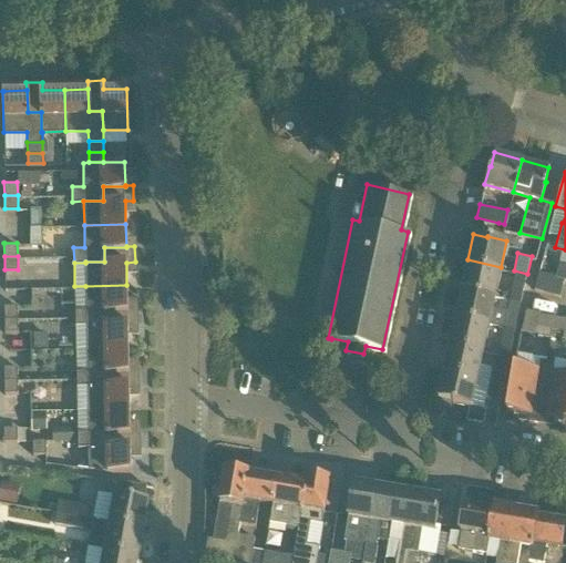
[(501,267),(467,259),(461,287),(494,295),(501,267)]
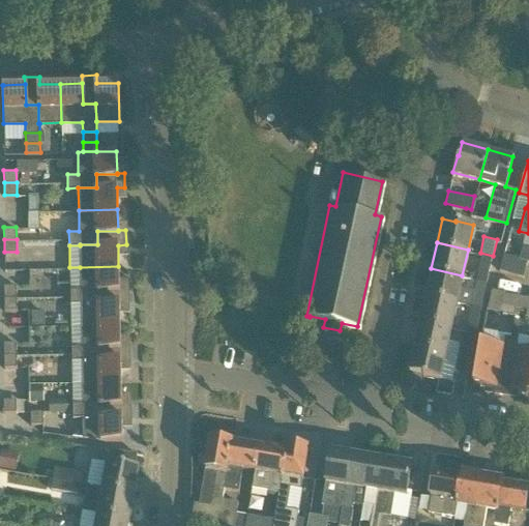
[(522,275),(526,260),(518,257),(519,256),(503,252),(498,268),(522,275)]
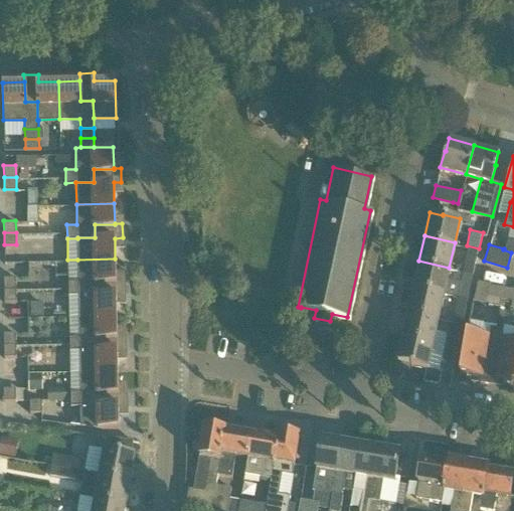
[(461,271),(474,274),(479,248),(467,245),(461,271)]
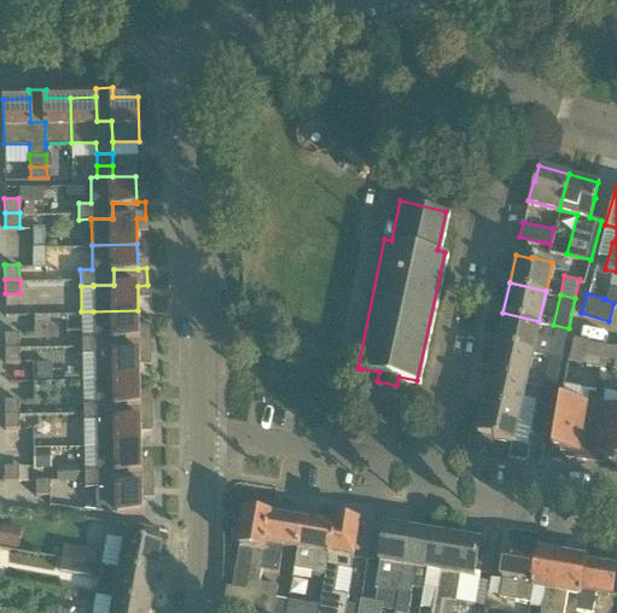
[(94,352),(94,351),(115,351),(115,336),(139,336),(139,334),(138,310),(93,311),(93,336),(81,336),(82,352),(94,352)]
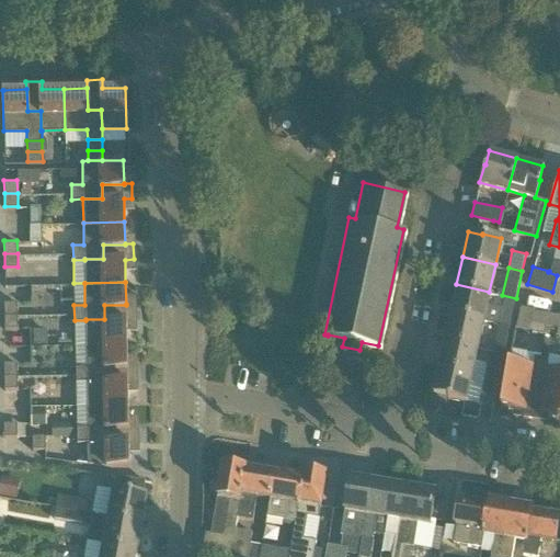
[(498,321),(510,324),(516,298),(502,295),(500,306),(487,304),(489,292),(456,284),(450,310),(483,318),(483,317),(498,320),(498,321)]
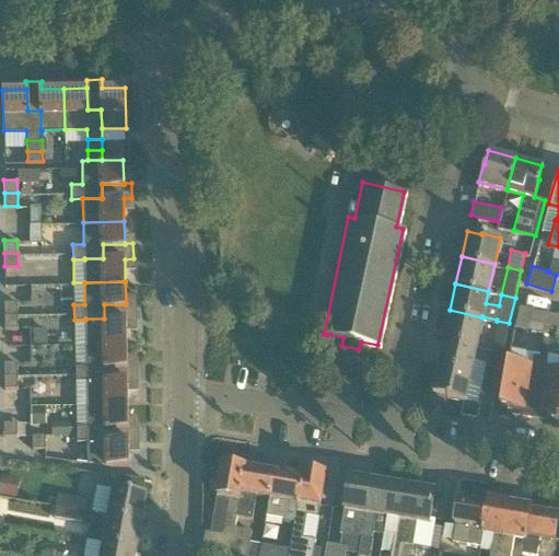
[(16,313),(16,300),(3,301),(4,313),(16,313)]
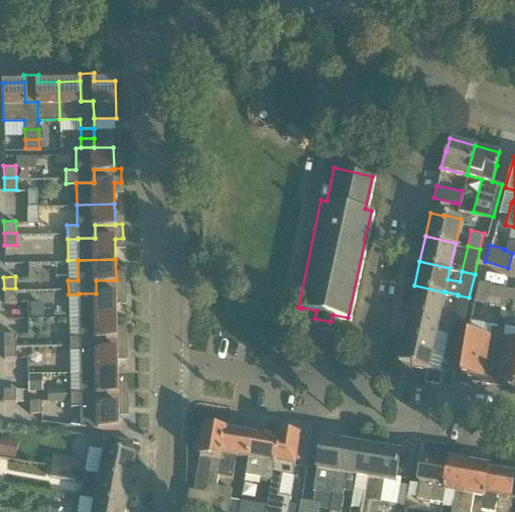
[(96,280),(96,293),(79,293),(79,294),(79,315),(116,314),(116,294),(124,294),(123,279),(116,279),(116,280),(96,280)]
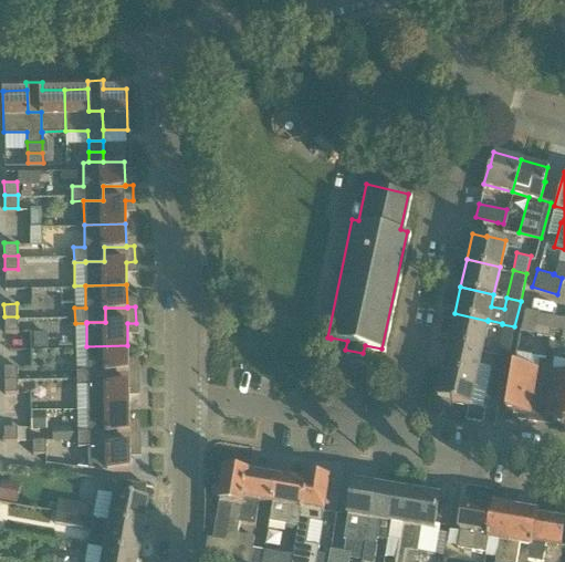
[(550,328),(552,314),(540,312),(535,333),(548,335),(550,328)]
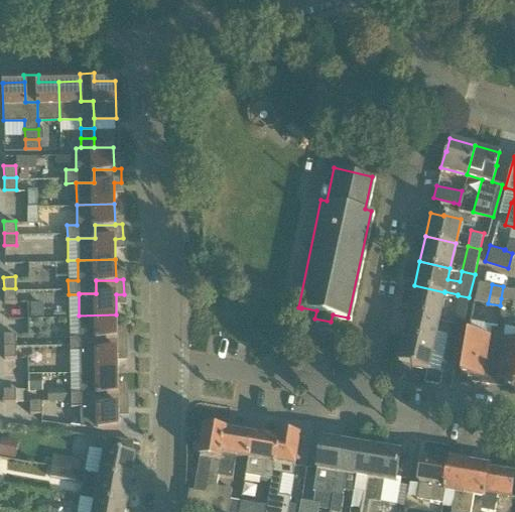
[(414,285),(409,309),(438,316),(444,292),(414,285)]
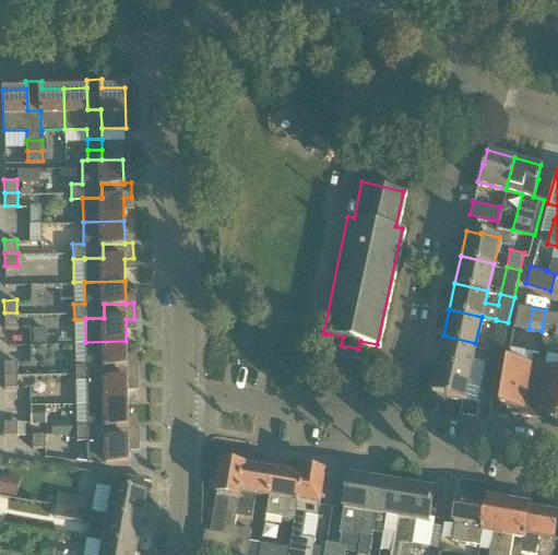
[(545,310),(543,323),(556,326),(557,313),(545,310)]
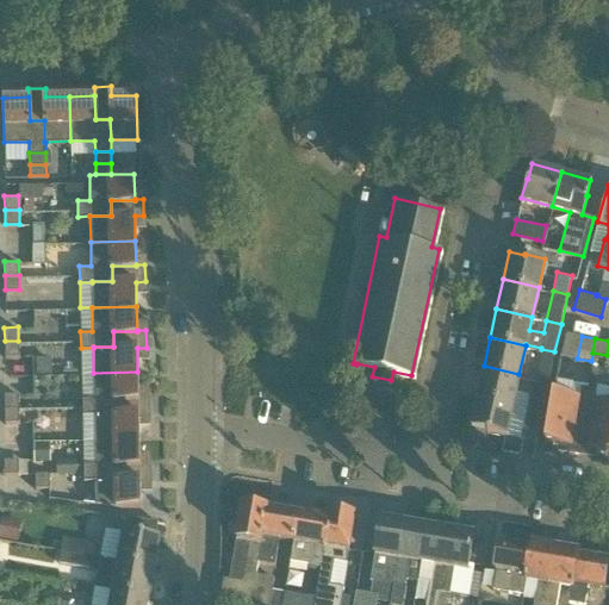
[(19,355),(18,341),(5,341),(5,355),(19,355)]
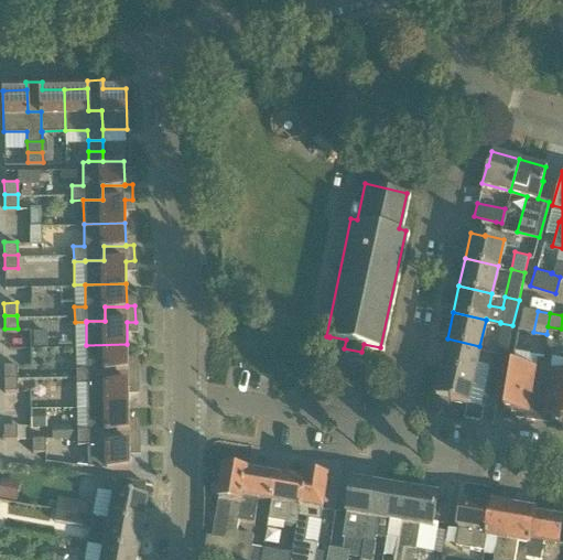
[(495,350),(507,352),(512,325),(500,323),(495,350)]
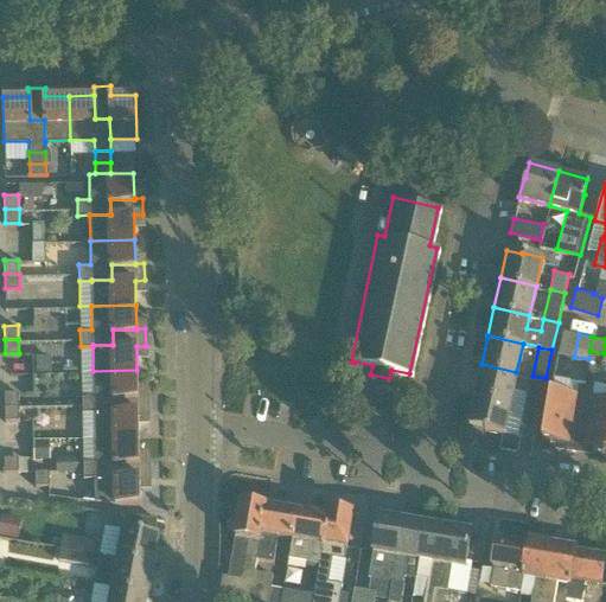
[(516,372),(482,364),(474,394),(510,402),(516,372)]
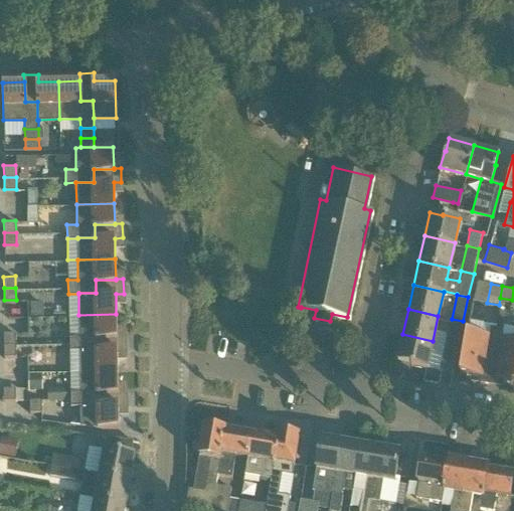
[(79,349),(79,348),(97,348),(97,336),(117,335),(116,314),(78,315),(79,335),(69,336),(69,349),(79,349)]
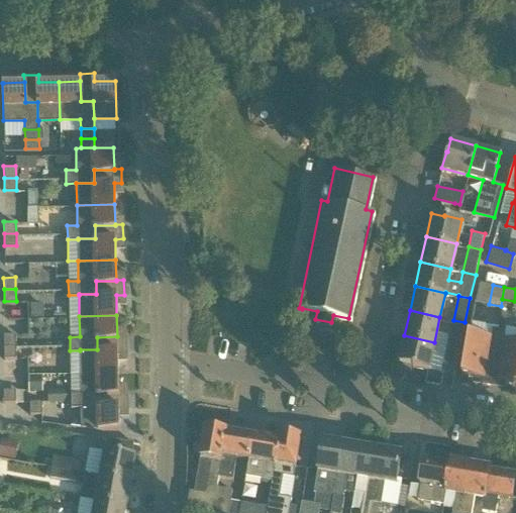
[(458,347),(465,322),(453,320),(450,333),(448,333),(446,344),(458,347)]
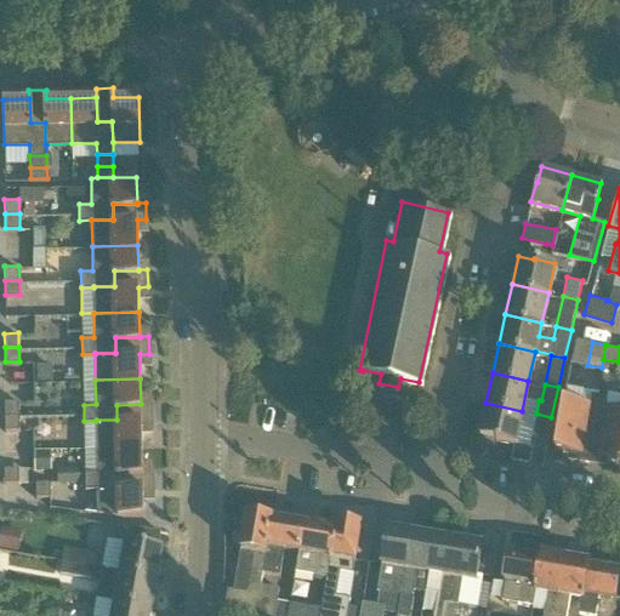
[(586,460),(597,393),(590,393),(589,401),(562,398),(553,446),(579,451),(578,458),(586,460)]
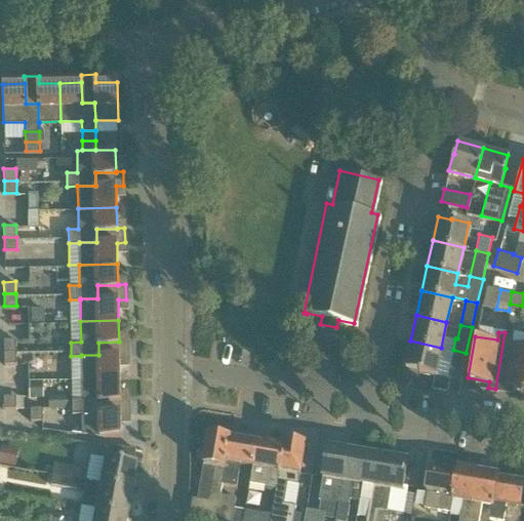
[(523,388),(523,385),(523,344),(511,343),(512,334),(505,332),(495,389),(502,390),(504,384),(523,388)]
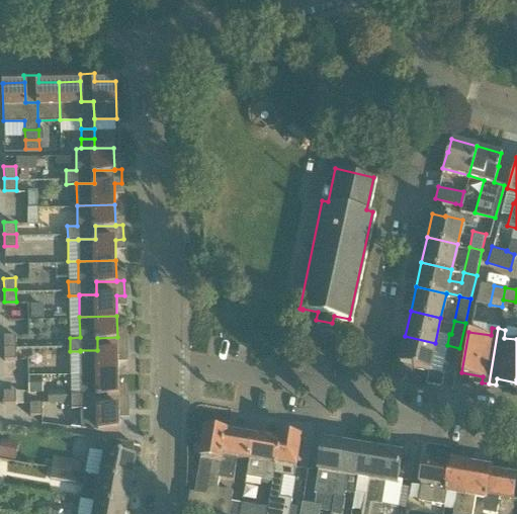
[(15,334),(3,334),(3,346),(15,345),(15,334)]
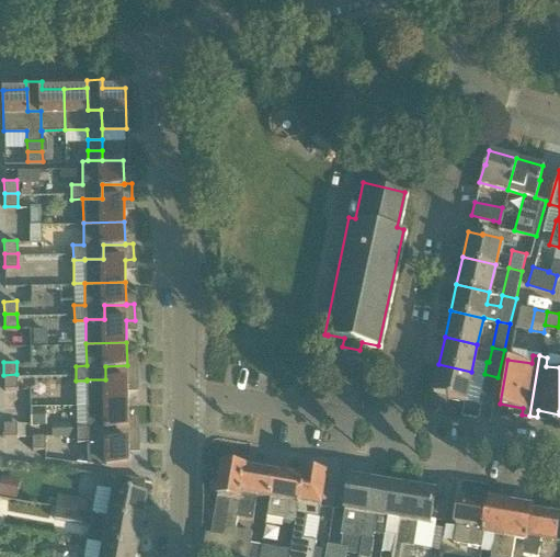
[(471,372),(438,364),(433,390),(446,394),(446,395),(465,398),(471,372)]
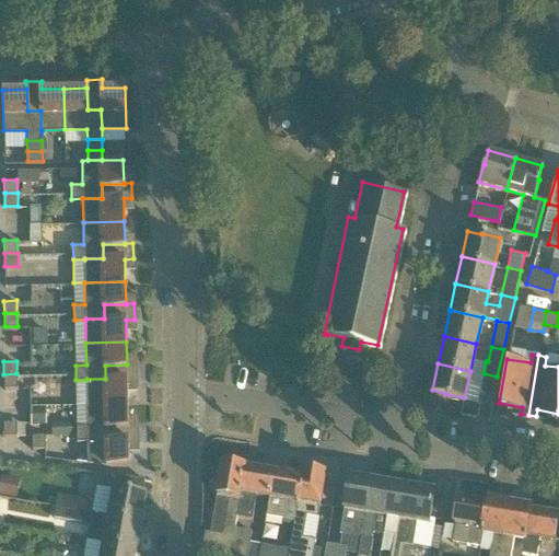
[(105,366),(105,379),(86,379),(86,380),(86,403),(128,402),(127,380),(136,380),(135,365),(127,365),(105,366)]
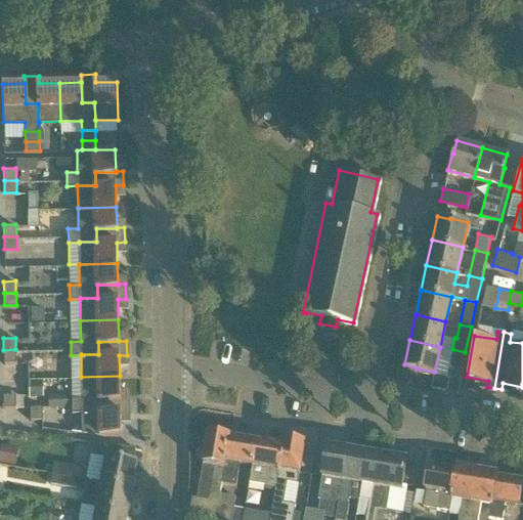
[(16,361),(15,349),(3,350),(4,361),(16,361)]
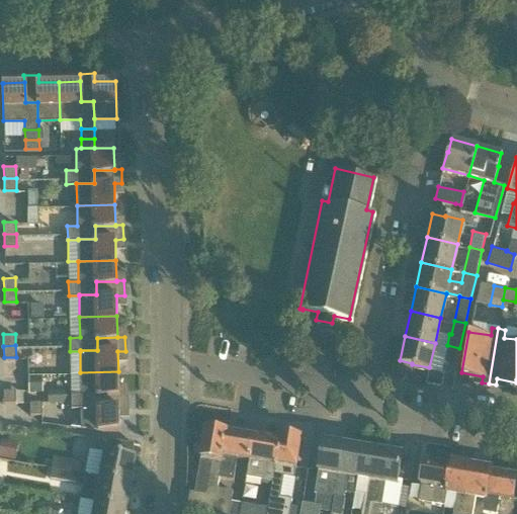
[(454,372),(454,371),(459,348),(447,345),(441,369),(443,370),(454,372)]
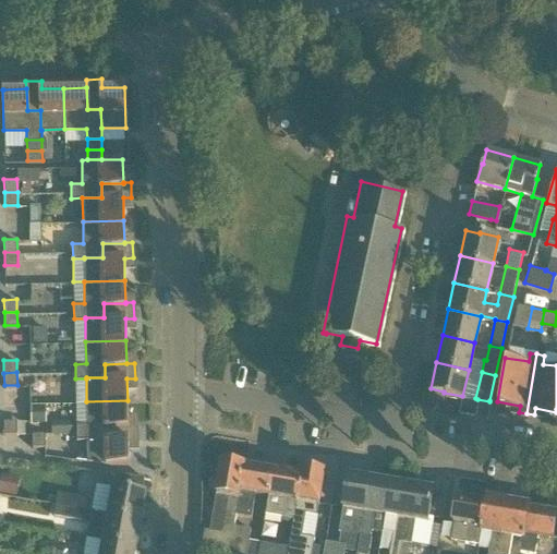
[(128,400),(86,401),(87,424),(76,424),(76,438),(87,438),(106,437),(106,424),(128,423),(128,400)]
